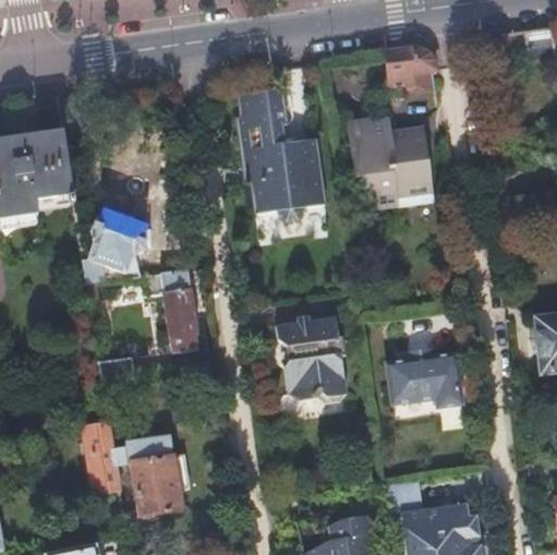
[(556,25),(482,36),(485,62),(556,53),(556,25)]
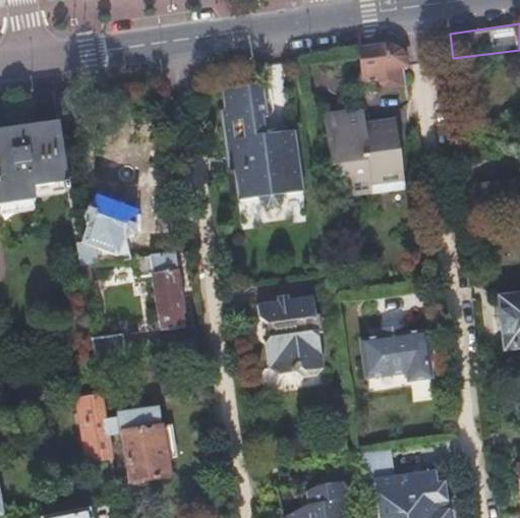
[(405,81),(403,63),(403,61),(406,60),(405,55),(402,50),(397,45),(392,43),(362,47),(364,77),(380,76),(381,84),(405,81)]
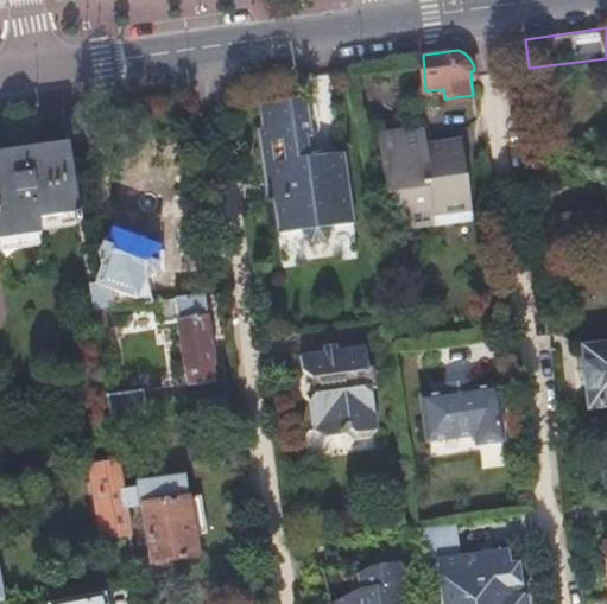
[(69,141),(0,151),(0,237),(42,231),(39,218),(73,214),(74,222),(82,221),(69,141)]
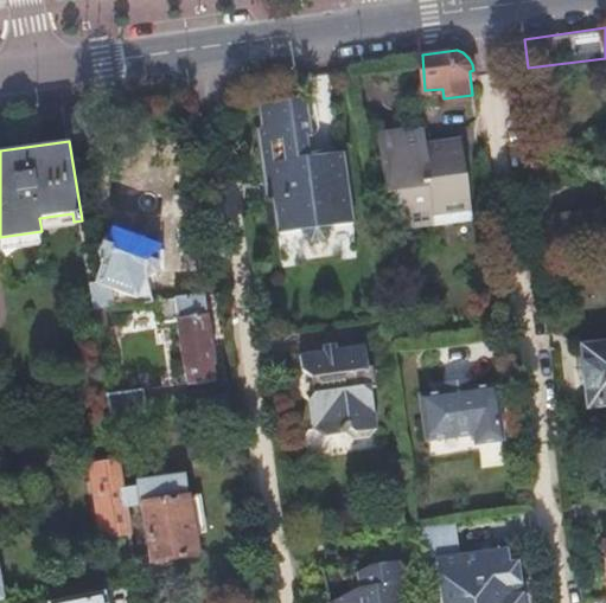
[(403,190),(369,194),(381,283),(393,281),(390,263),(432,258),(423,206),(407,209),(403,190)]
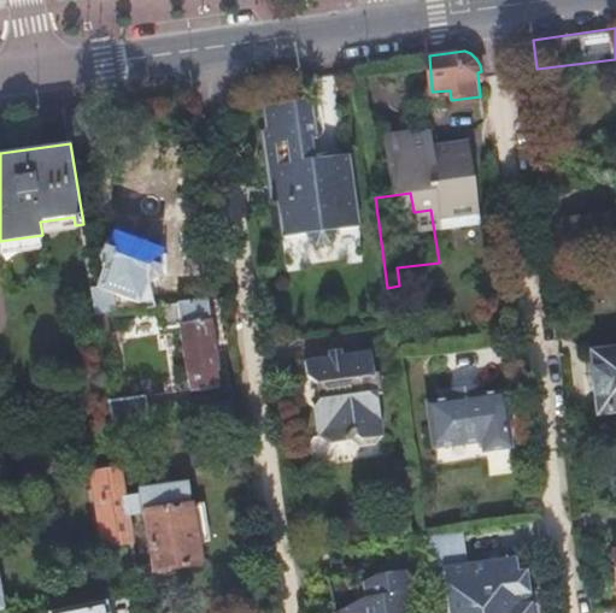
[(387,288),(375,198),(336,202),(339,224),(305,229),(312,289),(321,295),(344,292),(351,284),(351,275),(373,272),(376,289),(387,288)]
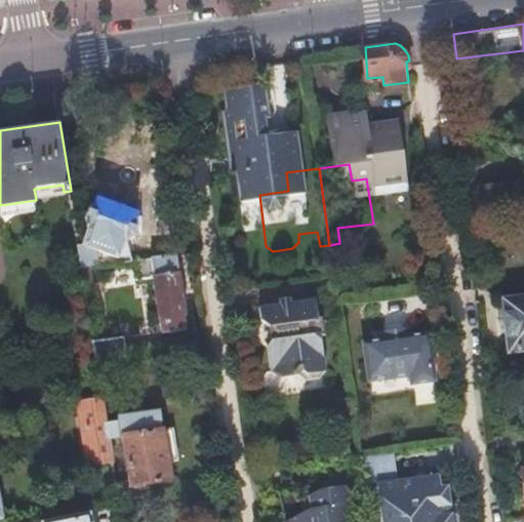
[(523,181),(479,186),(482,210),(523,205),(523,181)]
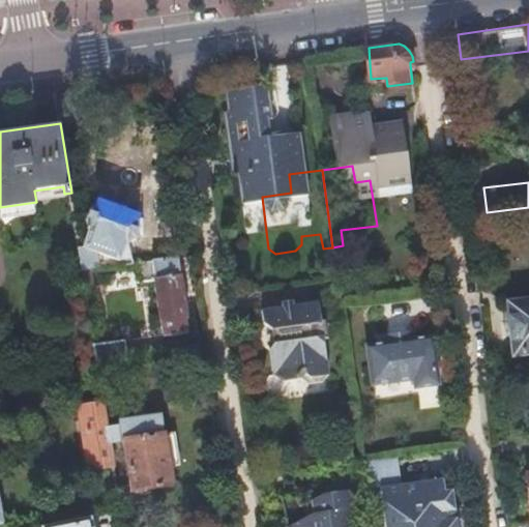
[(85,244),(80,245),(83,268),(93,267),(97,266),(95,251),(118,258),(131,255),(129,238),(137,238),(141,227),(136,217),(99,204),(90,207),(87,220),(91,226),(85,244)]
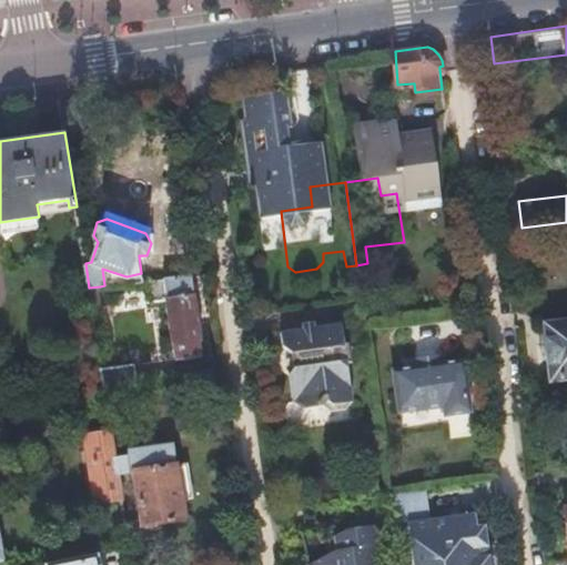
[(200,339),(192,272),(144,280),(148,300),(164,298),(172,343),(174,343),(176,357),(200,353),(198,340),(200,339)]
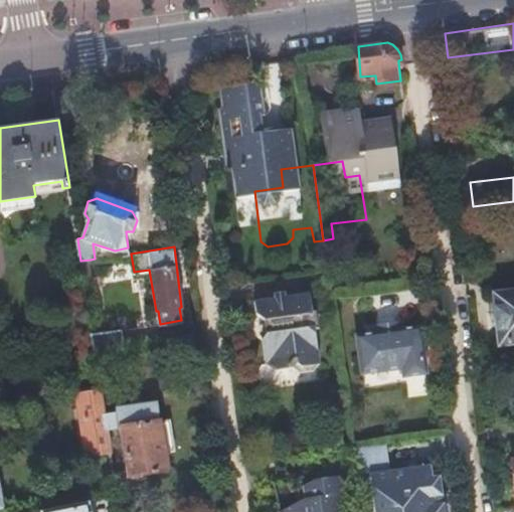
[(91,260),(80,261),(83,279),(93,277),(91,260)]
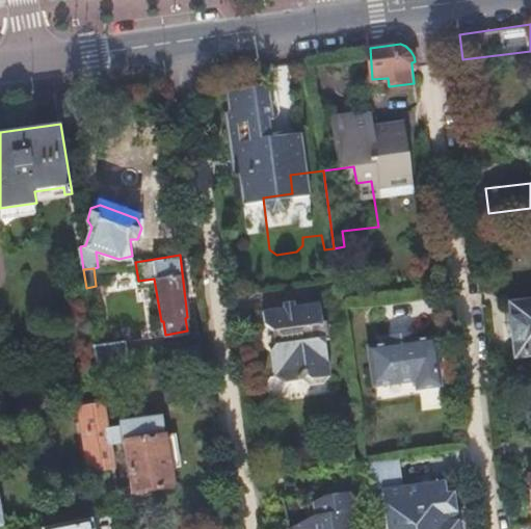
[(530,297),(510,299),(515,353),(530,351),(530,297)]
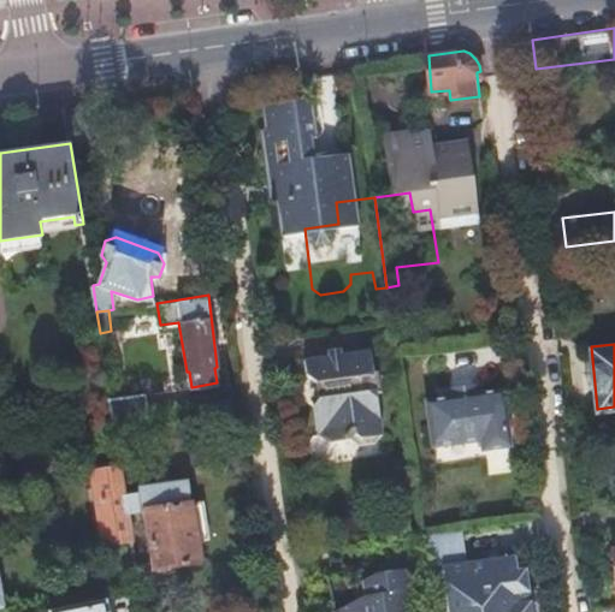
[(371,349),(306,357),(308,372),(317,380),(319,397),(314,403),(318,433),(330,440),(383,434),(371,349)]
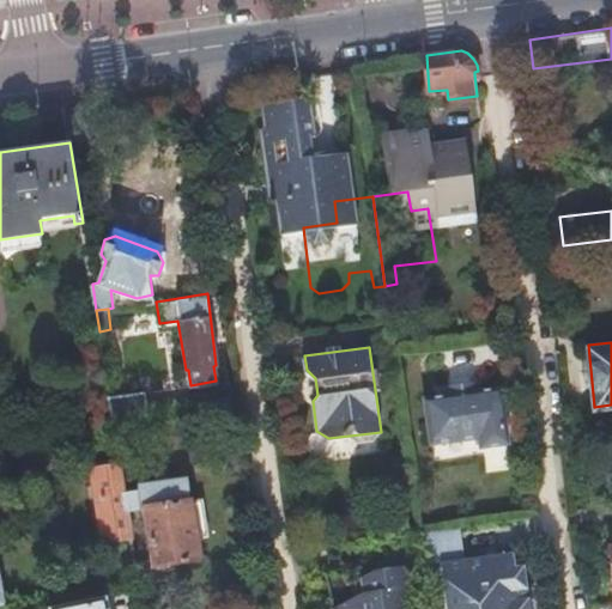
[(450,394),(424,397),(431,443),(480,436),(482,444),(507,440),(498,389),(471,393),(470,383),(449,387),(450,394)]
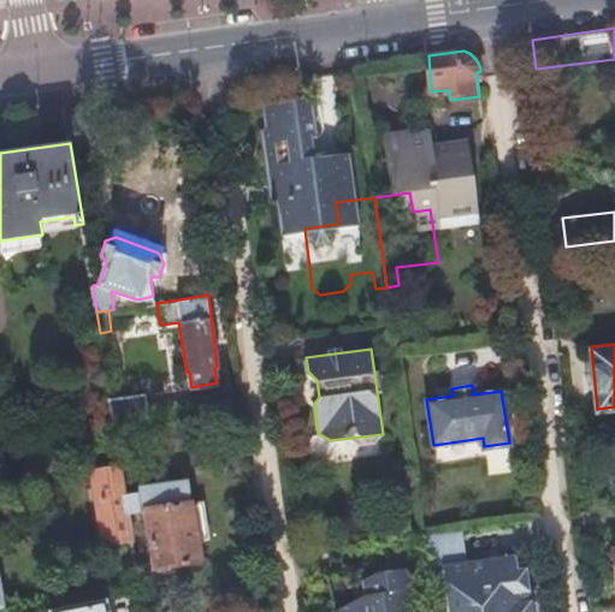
[(146,393),(110,398),(113,422),(149,416),(146,393)]
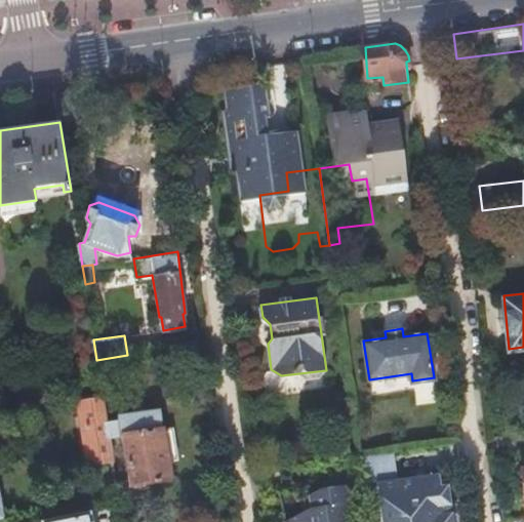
[(134,394),(103,398),(103,400),(110,441),(125,438),(133,484),(169,479),(167,459),(178,457),(173,427),(160,429),(157,413),(138,415),(134,394)]
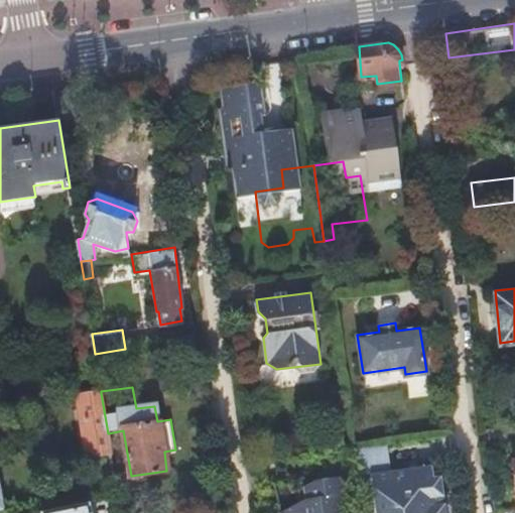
[(87,458),(111,454),(108,433),(101,393),(77,397),(87,458)]
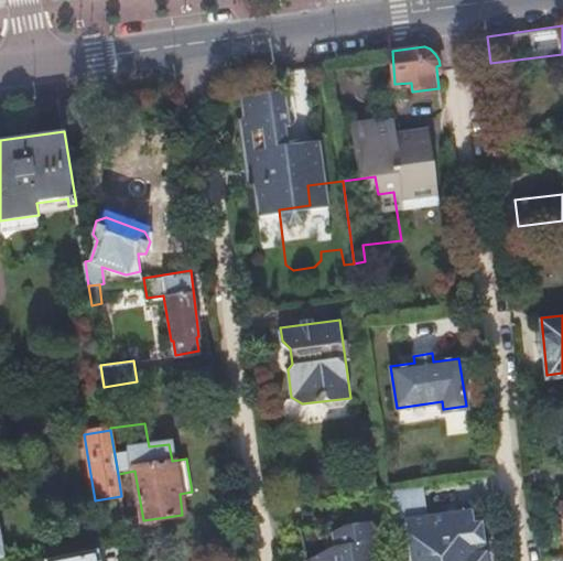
[(422,481),(389,485),(393,517),(403,516),(426,513),(422,481)]
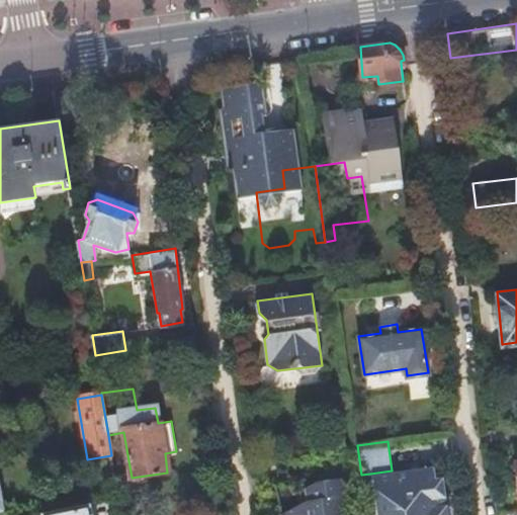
[(322,465),(324,481),(343,478),(341,463),(322,465)]
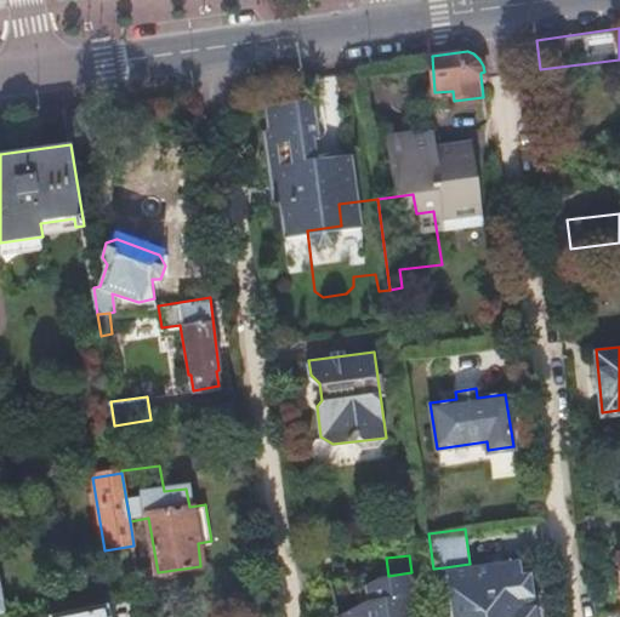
[(470,564),(444,567),(450,616),(535,616),(533,595),(518,598),(516,575),(522,573),(519,558),(470,564)]
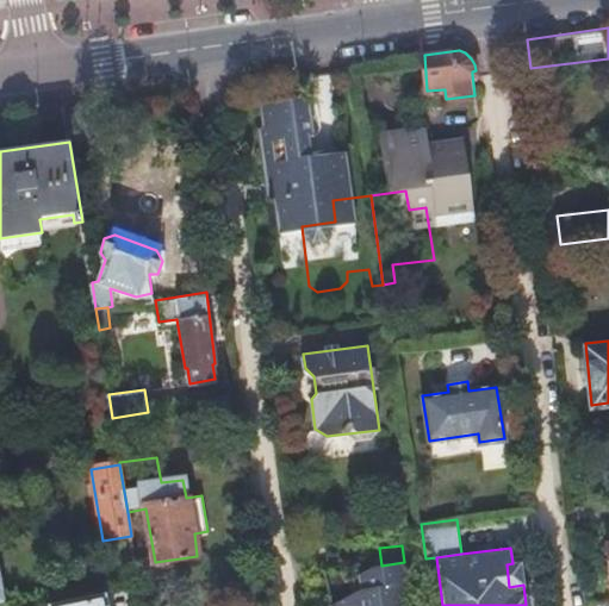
[(410,605),(404,562),(381,566),(365,575),(367,591),(359,594),(336,605),(410,605)]
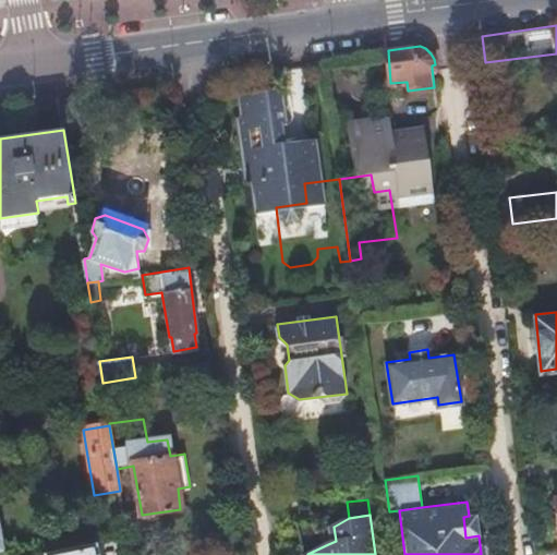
[(476,515),(469,516),(463,517),(465,538),(479,535),(476,515)]
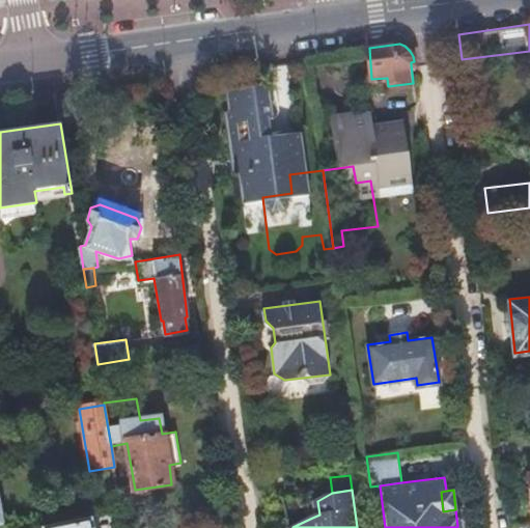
[(310,500),(312,518),(319,515),(317,501),(310,500)]
